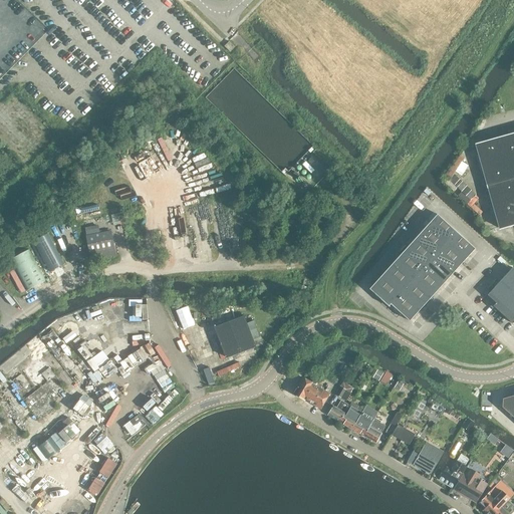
[(229,42),(227,44),(224,46),(230,52),(235,47),(229,42)]
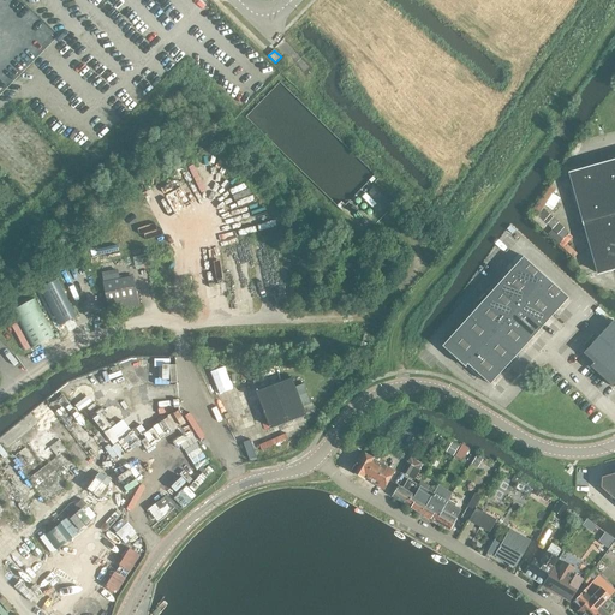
[(614,161),(597,167),(568,175),(596,273),(614,267),(614,161)]
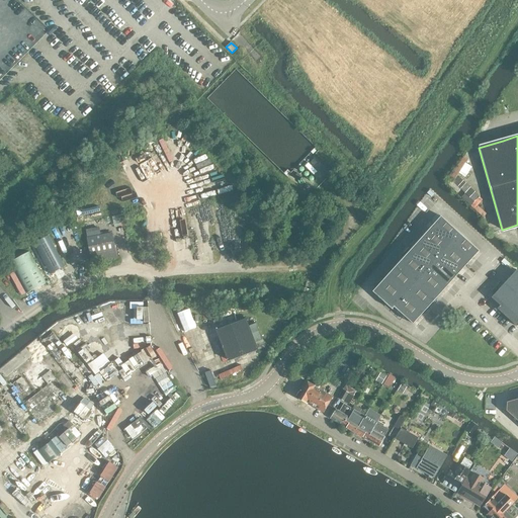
[(463,157),(450,177),(454,180),(467,160),(463,157)]
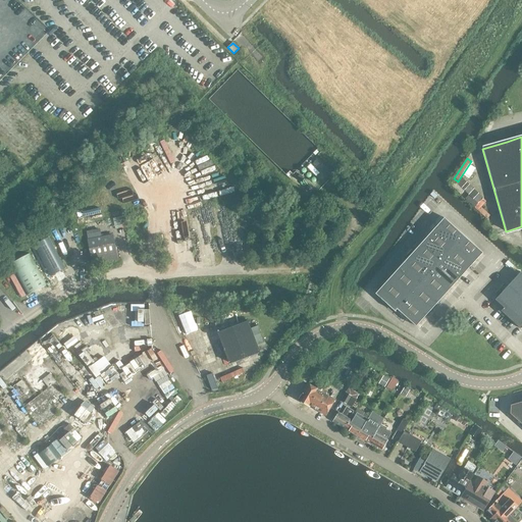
[(456,184),(453,187),(462,195),(465,192),(456,184)]
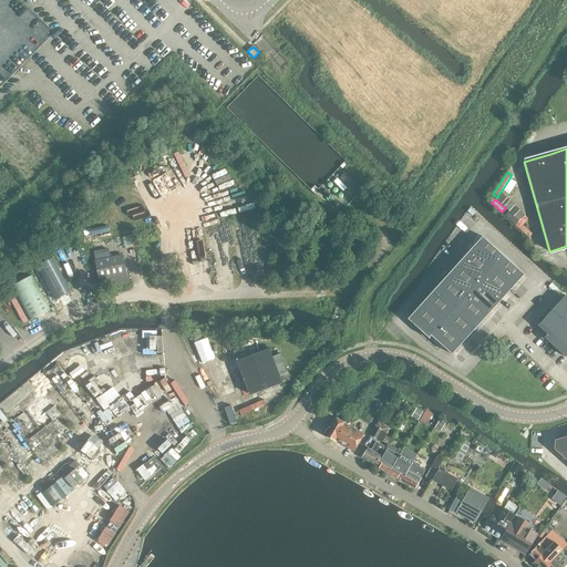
[(431,336),(452,354),(524,275),(483,237),(408,319),(430,339),(430,338),(431,336)]
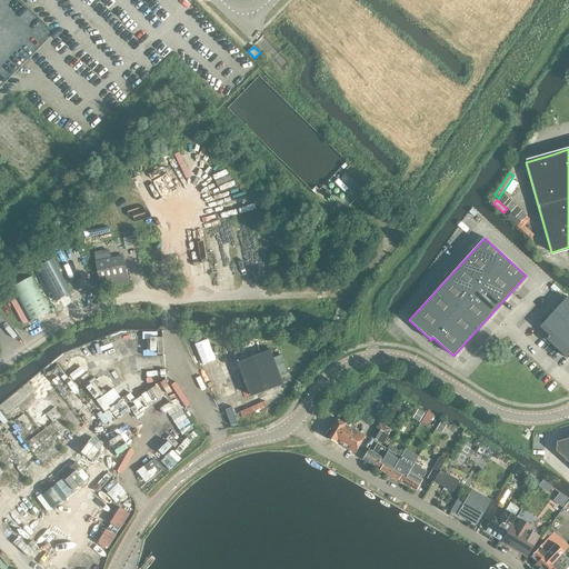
[(110,251),(95,253),(96,261),(111,259),(110,251)]
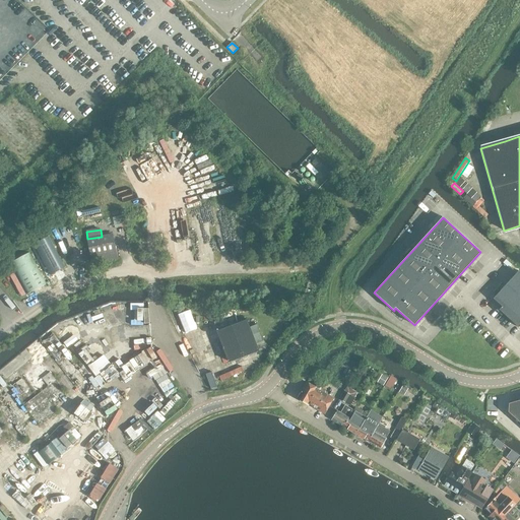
[(102,237),(87,239),(89,248),(88,248),(91,264),(119,260),(116,243),(115,243),(113,235),(102,237)]
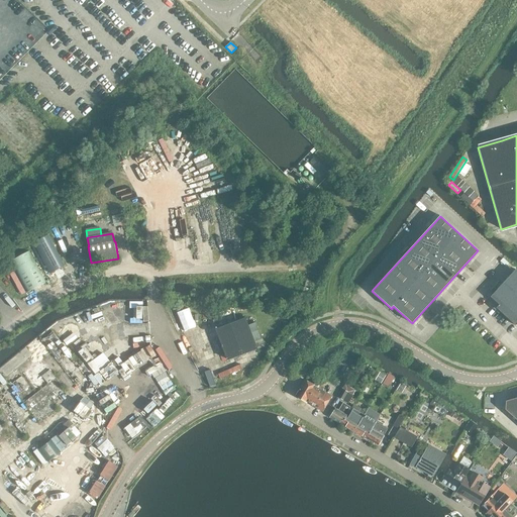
[(30,252),(11,264),(27,293),(46,283),(30,252)]
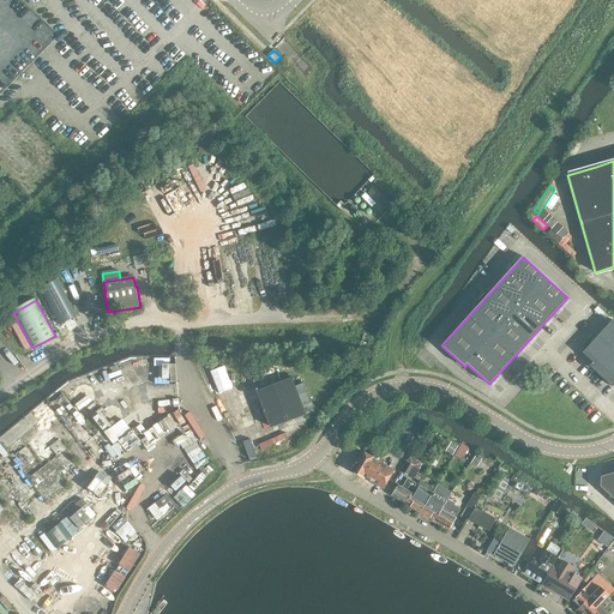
[(613,321),(612,320),(583,353),(593,362),(589,366),(612,387),(613,384),(613,321)]
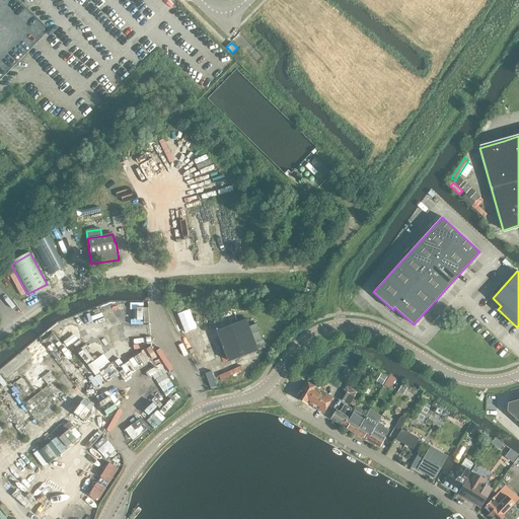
[(151,322),(150,306),(144,306),(144,301),(132,302),(132,310),(142,309),(143,317),(132,317),(132,323),(151,322)]
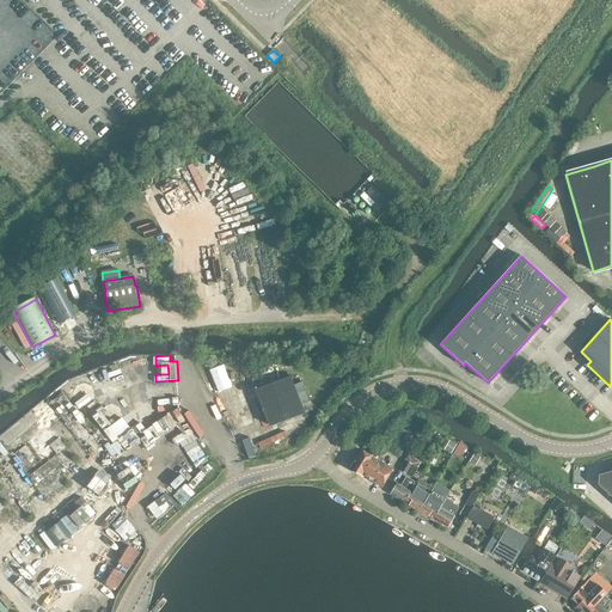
[(304,415),(304,414),(312,410),(303,384),(293,387),(289,378),(256,391),(270,427),(304,415)]
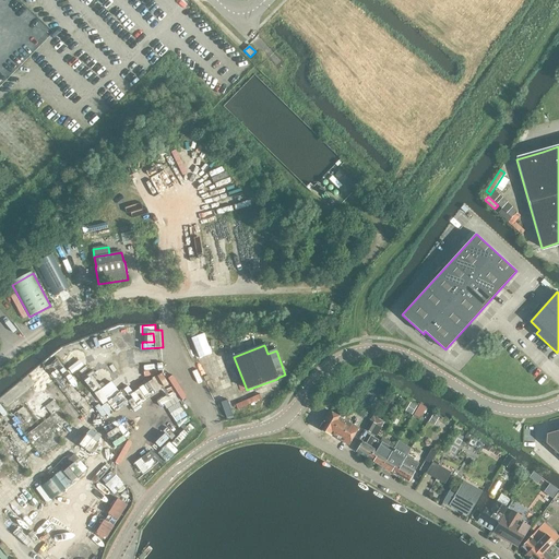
[(175,391),(162,397),(168,411),(173,408),(178,419),(187,414),(175,391)]
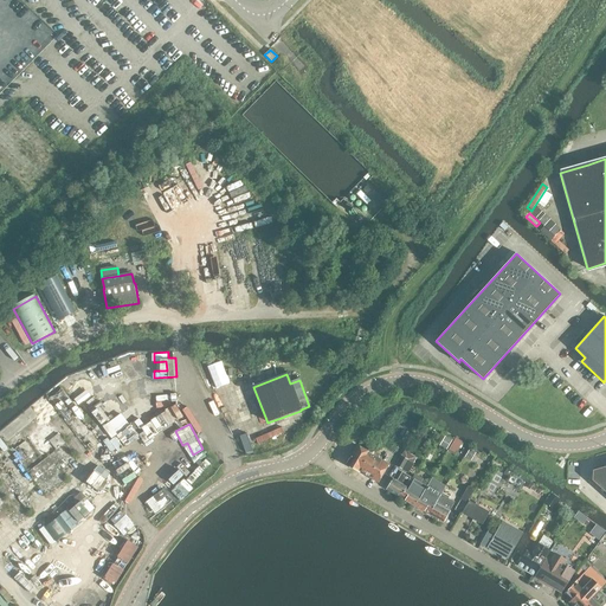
[(456,438),(449,450),(456,453),(463,443),(456,438)]
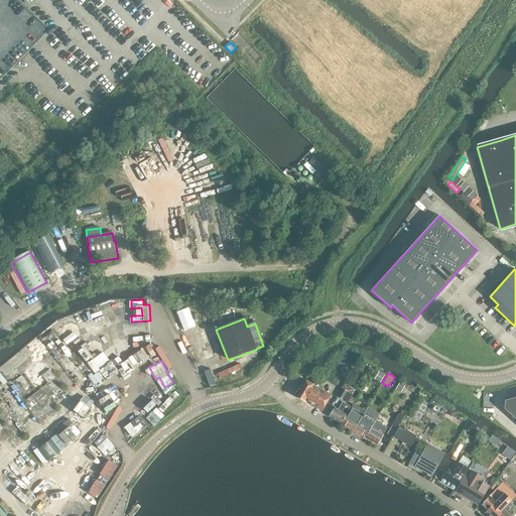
[(7,394),(13,389),(17,394),(30,385),(22,374),(9,383),(10,384),(4,389),(7,394)]
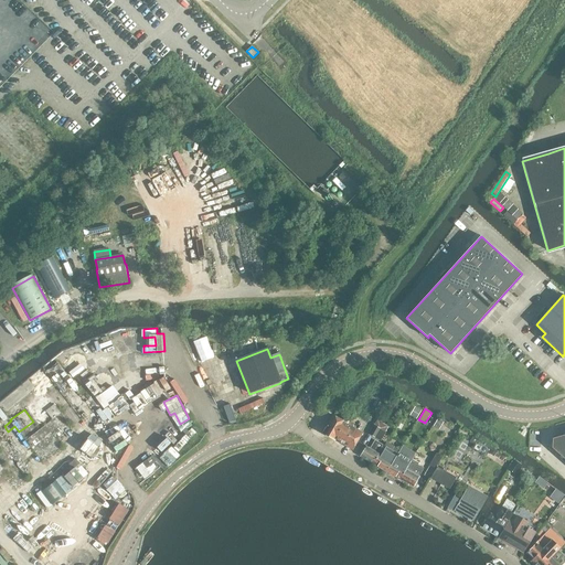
[(352,449),(353,449),(362,434),(351,427),(353,424),(349,422),(350,419),(343,416),(341,420),(333,416),(324,432),(324,430),(323,432),(324,436),(326,435),(334,440),(336,439),(350,448),(349,448),(352,450),(352,449)]
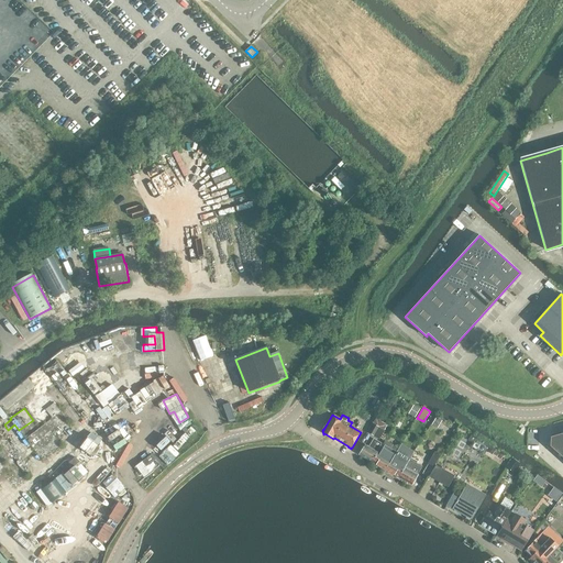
[(130,423),(123,426),(130,438),(135,434),(130,423)]
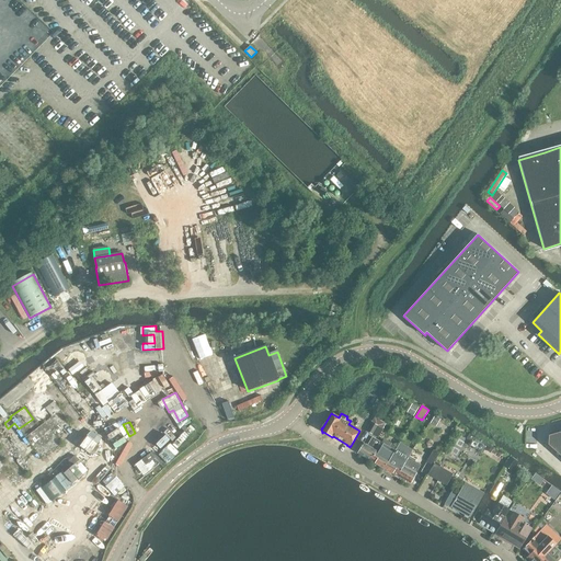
[(366,432),(378,438),(384,430),(371,422),(366,432)]
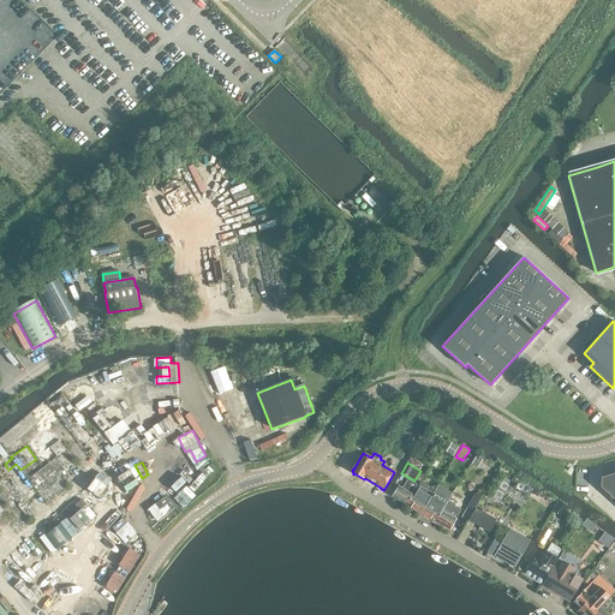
[(121,476),(126,489),(137,485),(132,472),(121,476)]
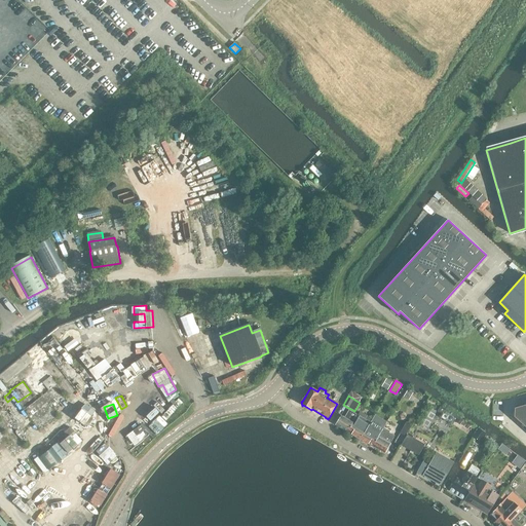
[(525,404),(515,408),(514,417),(525,427),(525,404)]
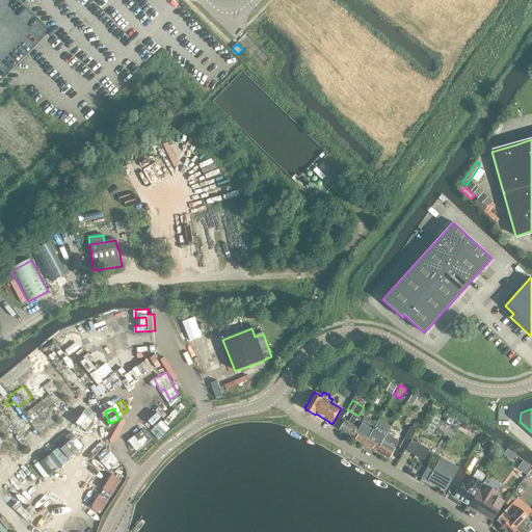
[(87,429),(94,419),(84,411),(77,422),(87,429)]
